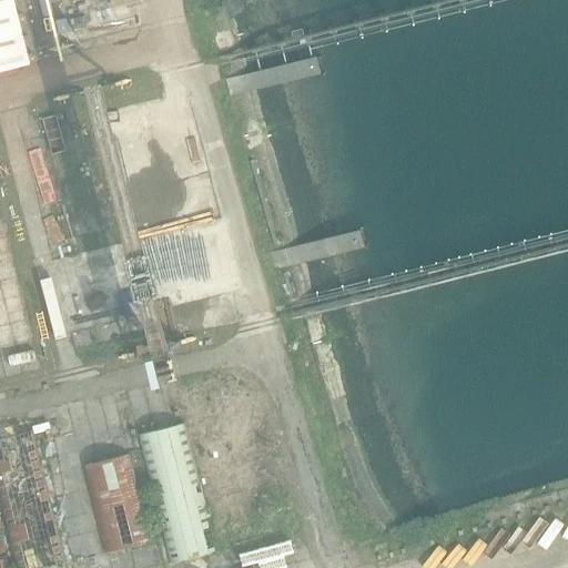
[(0,0),(0,70),(28,63),(11,0),(0,0)]
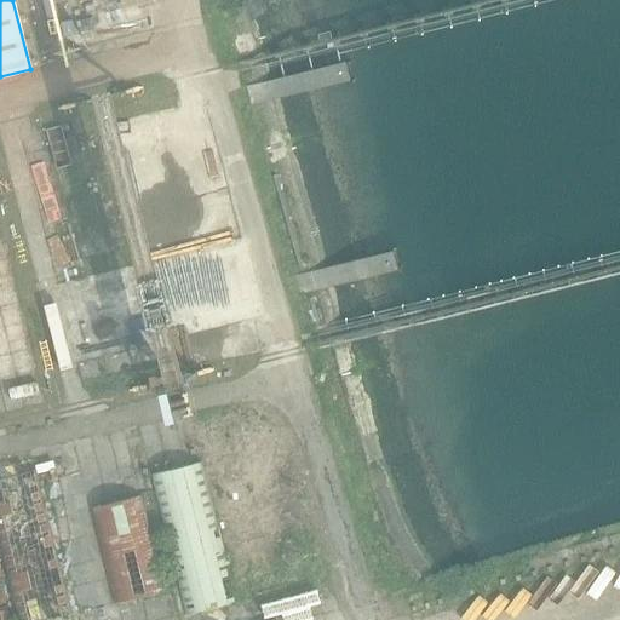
[(102,143),(99,127),(81,130),(84,147),(102,143)]
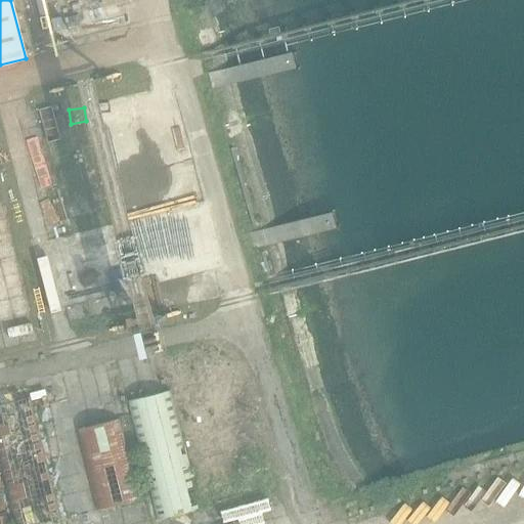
[(0,111),(0,188),(41,358),(58,354),(0,111)]
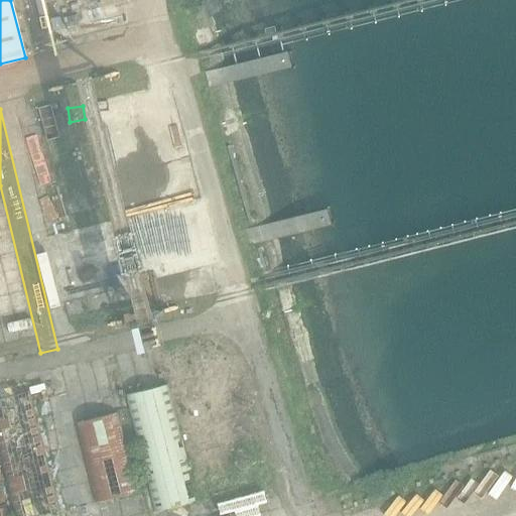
[(186,268),(175,269),(178,295),(189,293),(186,268)]
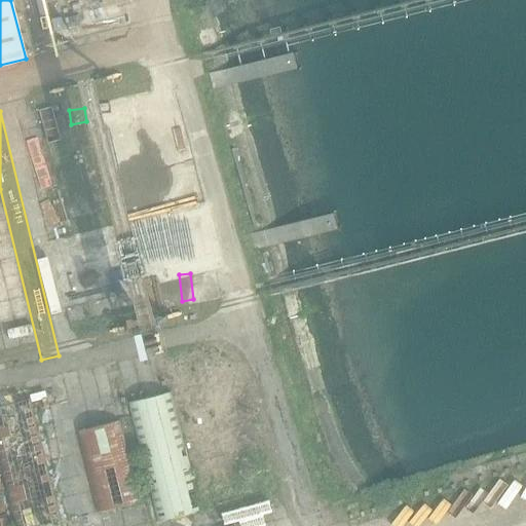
[(199,511),(170,392),(127,403),(156,521),(199,511)]
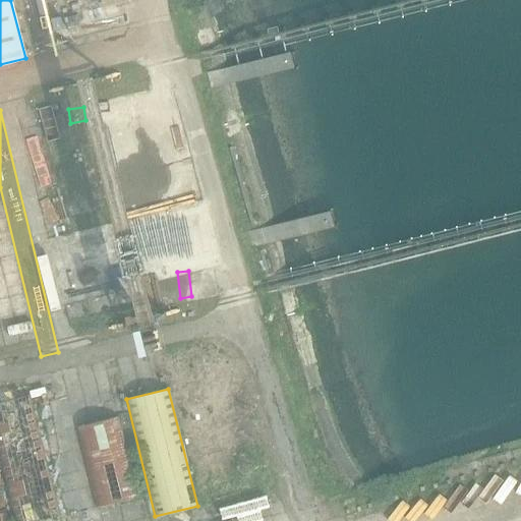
[(0,402),(0,466),(13,520),(40,520),(59,516),(29,395),(0,402)]
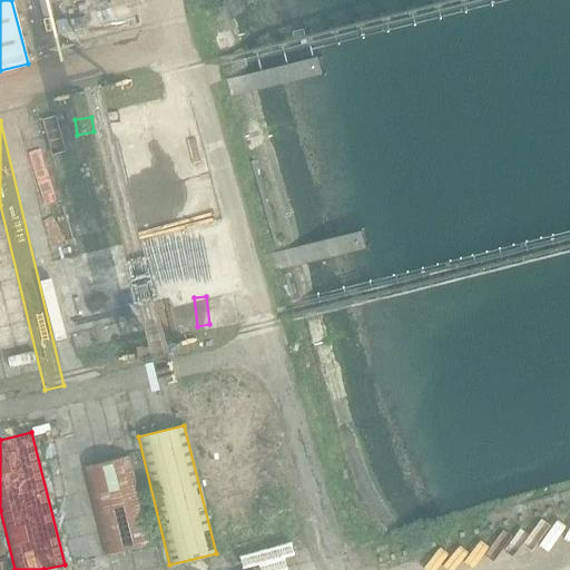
[(82,468),(104,554),(150,543),(128,457),(82,468)]
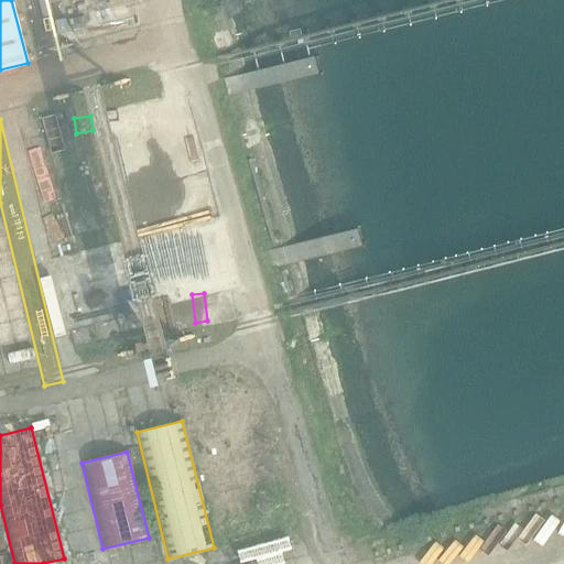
[(236,548),(310,539),(307,521),(234,529),(236,548)]
